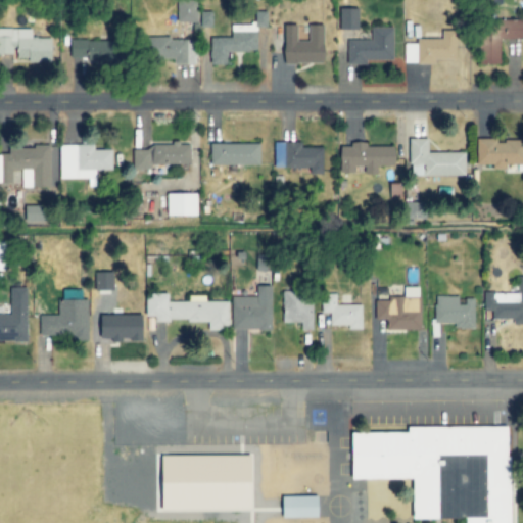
[(178,22),(197,22),(196,0),(186,0),(177,0),(178,22)]
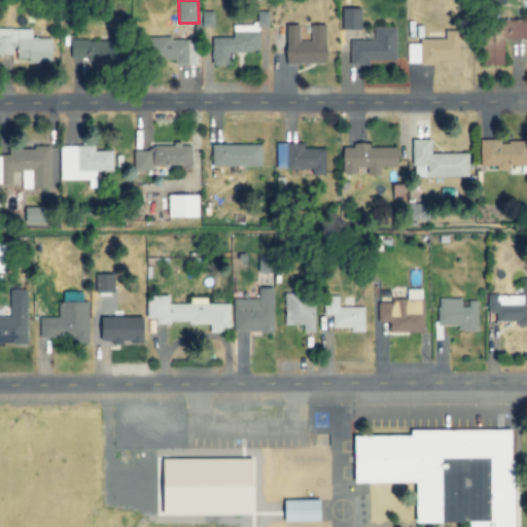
[(359,30),(360,9),(342,8),(341,30),(359,30)]
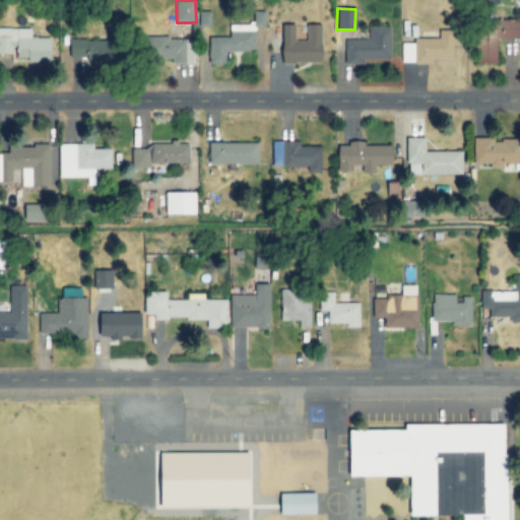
[(473,64),(495,64),(495,40),(516,39),(515,19),(473,20),(473,64)]
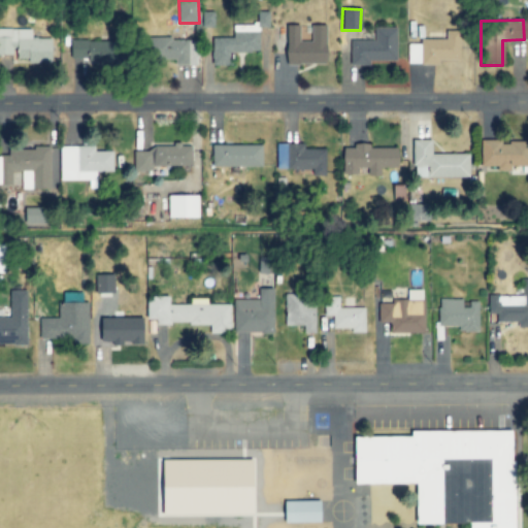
[(212,65),(232,65),(232,53),(260,53),(260,25),(233,25),(233,38),(212,38),(212,65)]
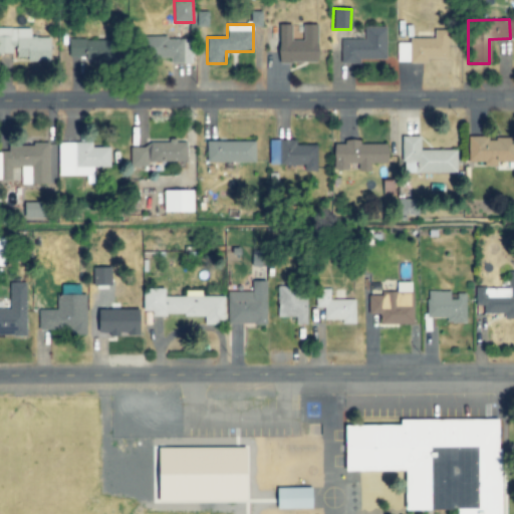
[(280,63),(319,63),(318,24),(303,25),(304,40),(293,41),(292,24),(280,25),(280,63)]
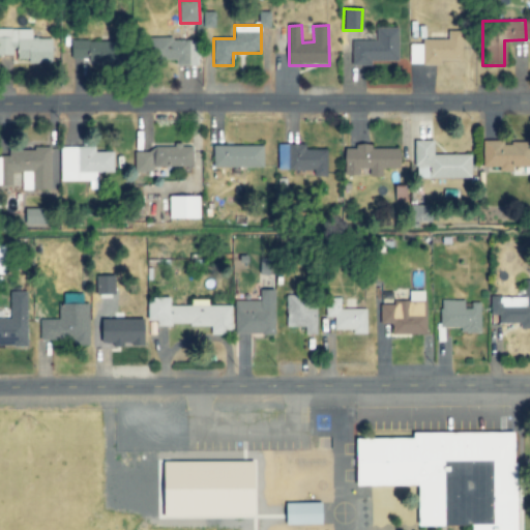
[(53,38),(31,38),(32,29),(0,28),(0,55),(16,56),(16,62),(52,62),(53,38)]
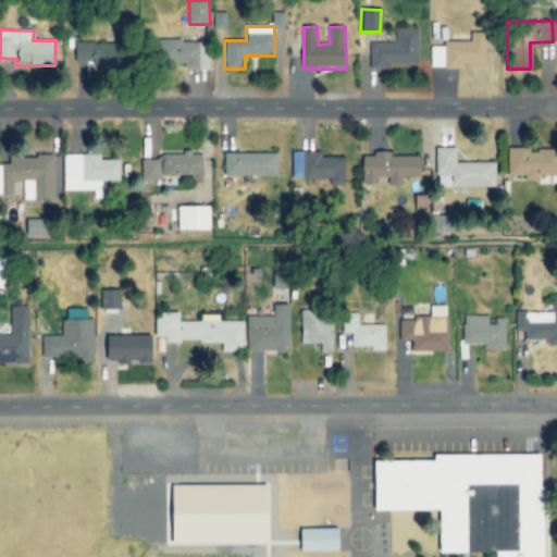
[(416,29),(394,29),(394,42),(369,44),(370,67),(417,66),(416,29)]
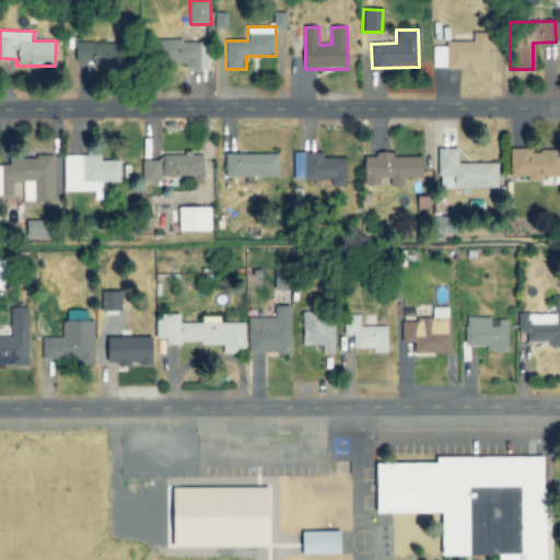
[(469,42),(443,42),(443,47),(430,47),(430,69),(463,68),(463,65),(483,65),(483,34),(469,34),(469,42)]
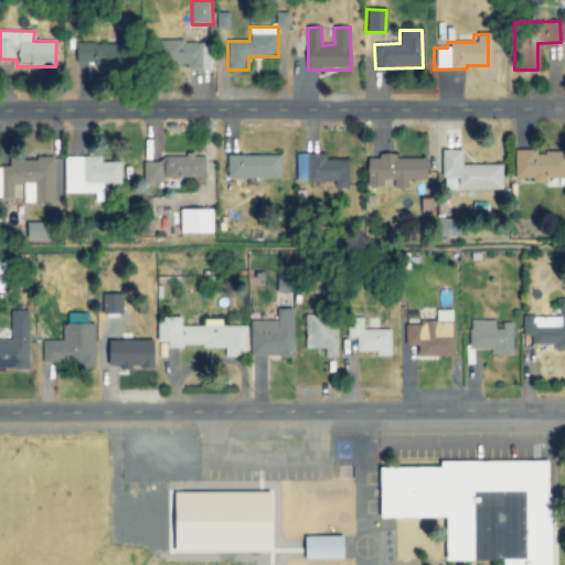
[(188,71),(212,70),(212,41),(166,43),(167,65),(188,64),(188,71)]
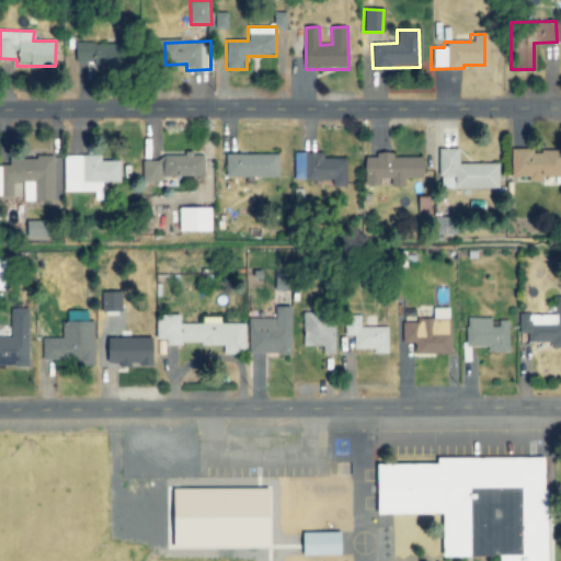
[(129,67),(129,45),(76,44),(76,66),(129,67)]
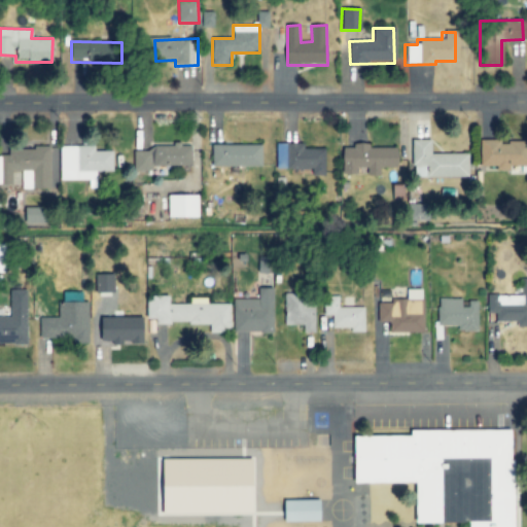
[(427,140),(409,140),(409,178),(465,178),(464,154),(427,154),(427,140)]
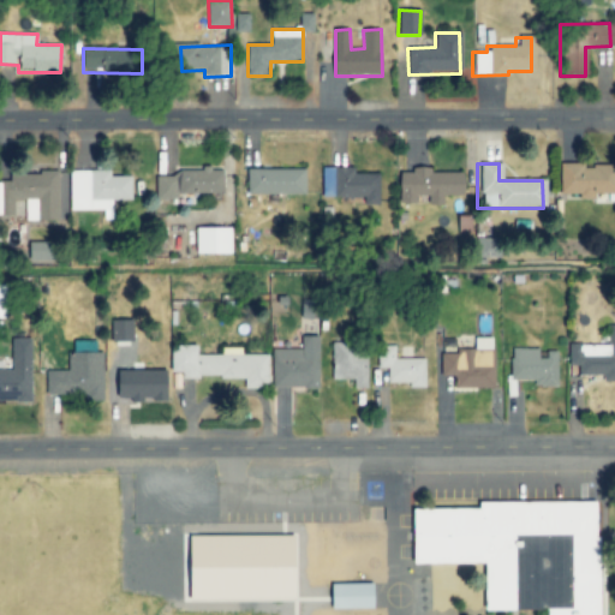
[(614,195),(613,167),(578,167),(578,163),(555,163),(555,195),(574,195),(574,199),(589,199),(589,195),(614,195)]
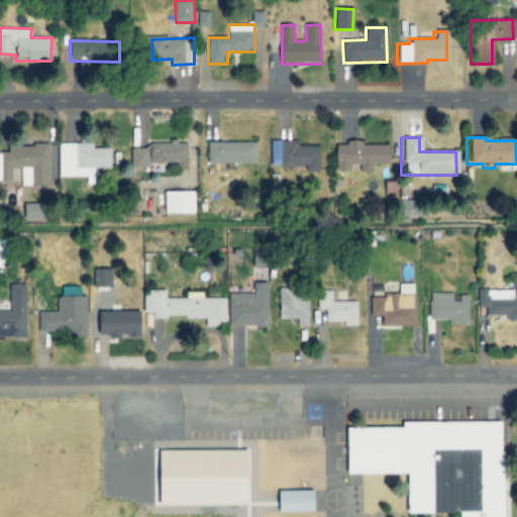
[(299,140),(272,139),(271,166),(306,166),(306,172),(319,172),(319,144),(299,144),(299,140)]
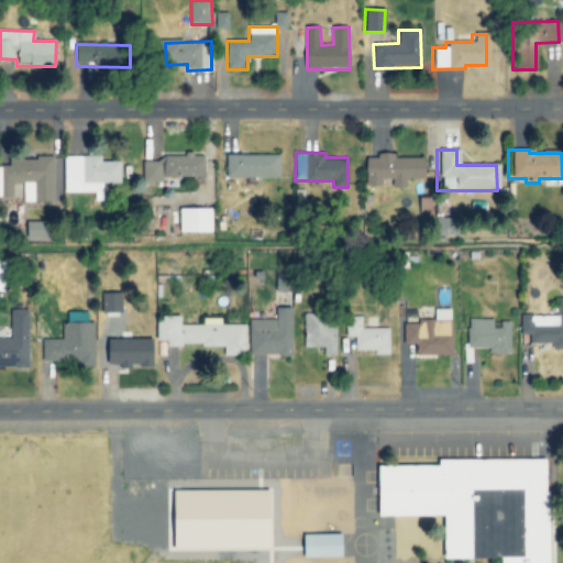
[(205,154),(164,153),(163,164),(161,164),(161,175),(205,177),(205,154)]
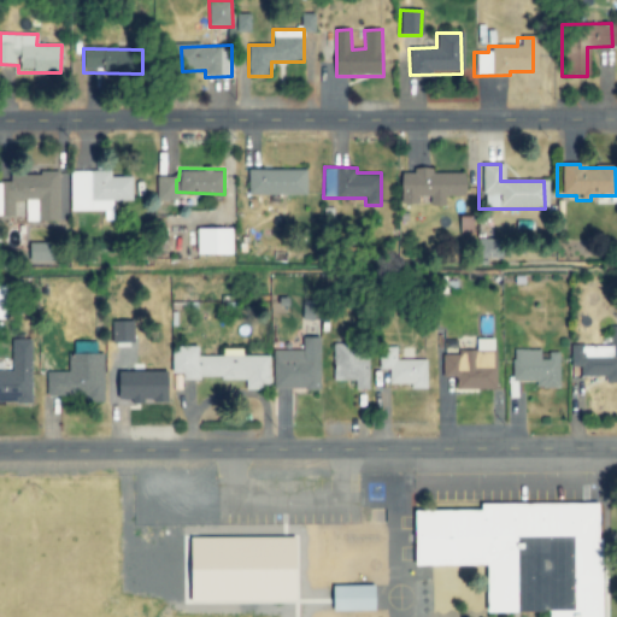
[(307,169),(250,168),(248,193),(306,195),(307,169)]
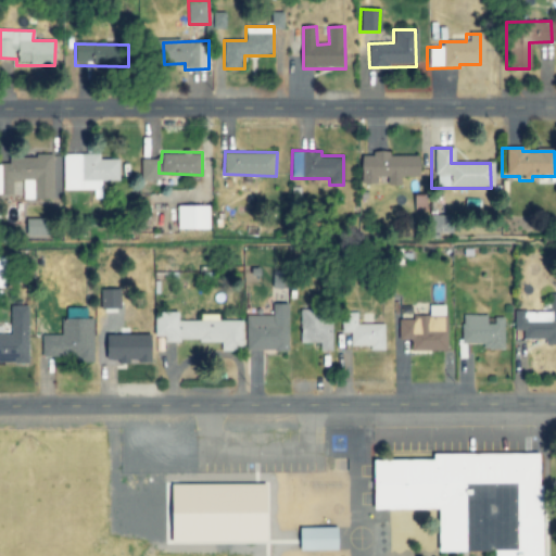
[(414,155),(386,156),(386,152),(368,152),(368,155),(356,156),(356,185),(377,185),(377,186),(397,186),(397,178),(415,178),(414,155)]
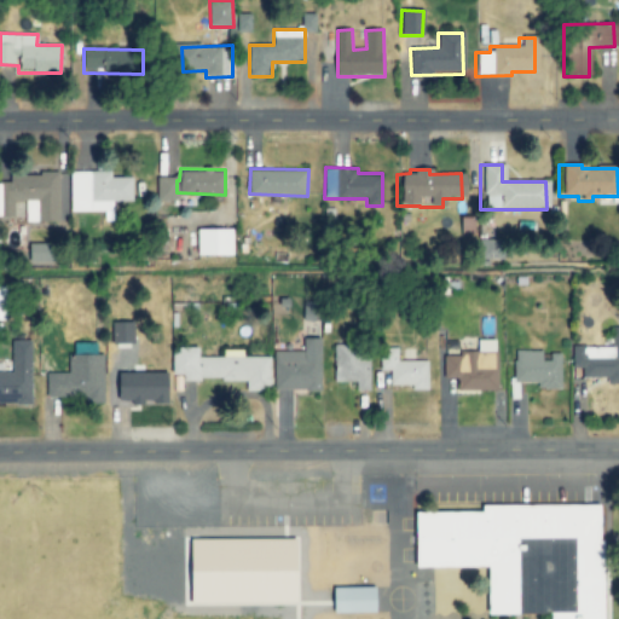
[(69,212),(104,212),(104,221),(113,220),(111,202),(132,201),(131,177),(109,177),(109,171),(68,172),(69,212)]
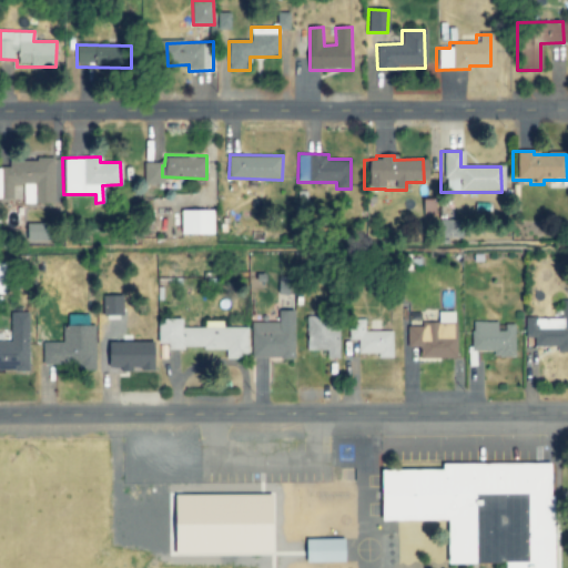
[(53,203),(53,160),(2,160),(2,199),(16,199),(16,184),(21,184),(21,203),(53,203)]
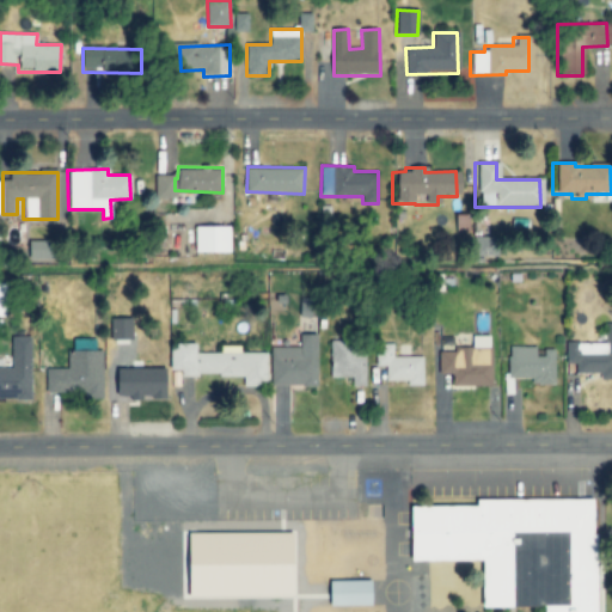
[(173,175),(154,176),(154,199),(175,197),(173,175)]
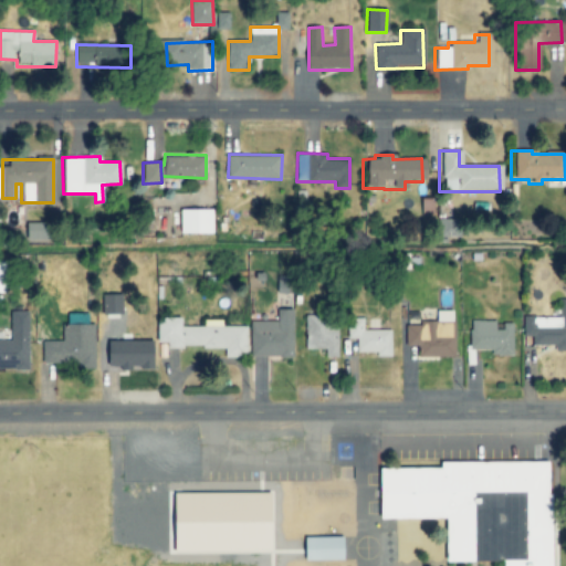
[(213,233),(213,209),(181,208),(181,232),(213,233)]
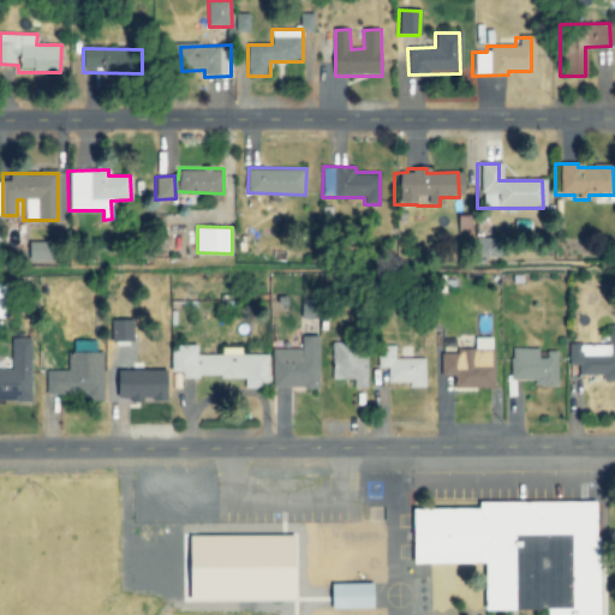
[(494,238),(473,239),(475,258),(495,257),(494,238)]
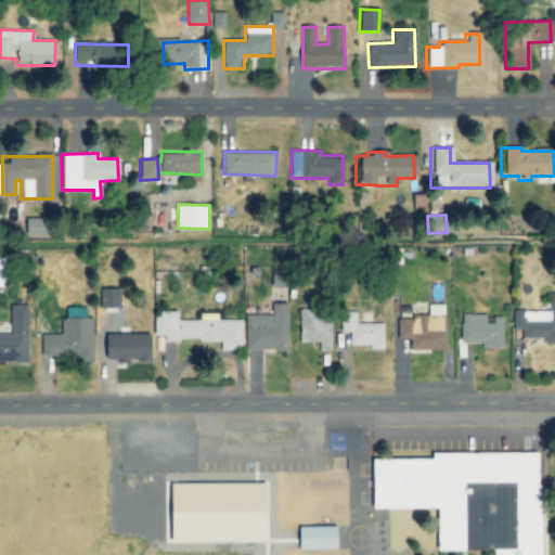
[(48,218),(27,218),(27,235),(49,235),(48,218)]
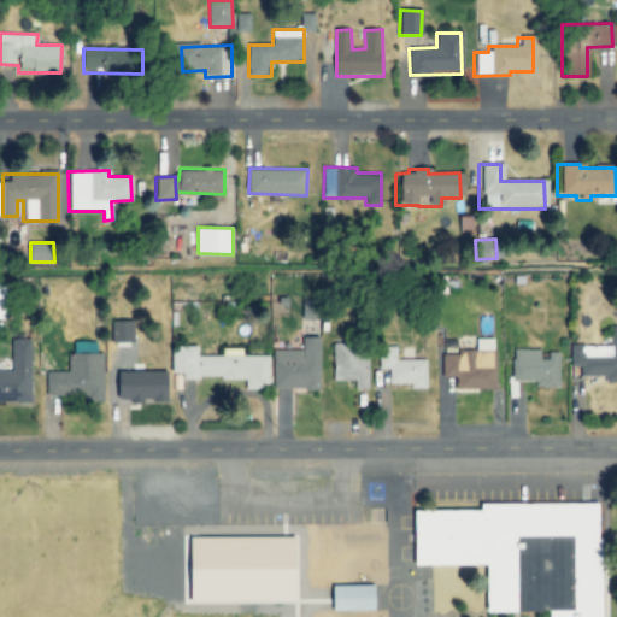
[(134,341),(134,321),(112,321),(112,342),(134,341)]
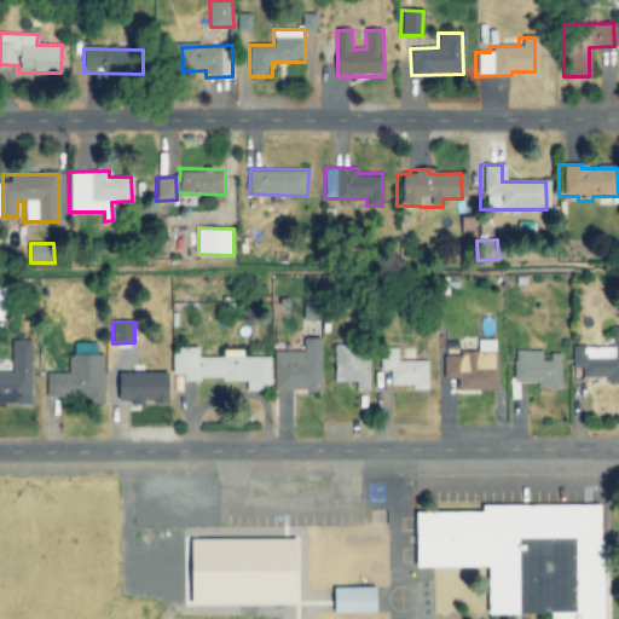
[(608,347),(578,347),(577,379),(603,379),(603,385),(618,385),(618,364),(618,327),(608,327),(608,347)]
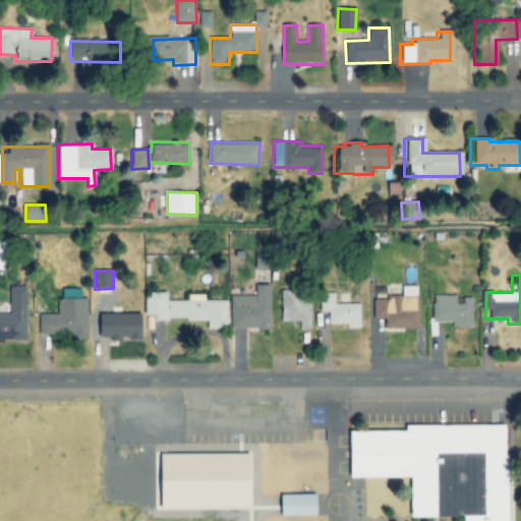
[(270,328),(270,284),(255,284),(255,295),(231,295),(231,329),(270,328)]
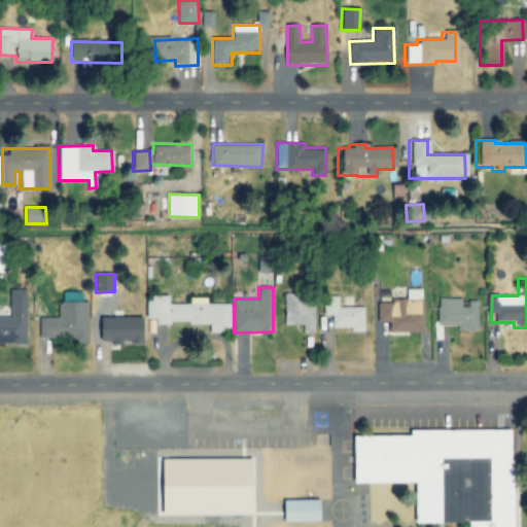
[(422,331),(422,288),(408,289),(408,301),(378,301),(378,321),(388,321),(388,331),(422,331)]
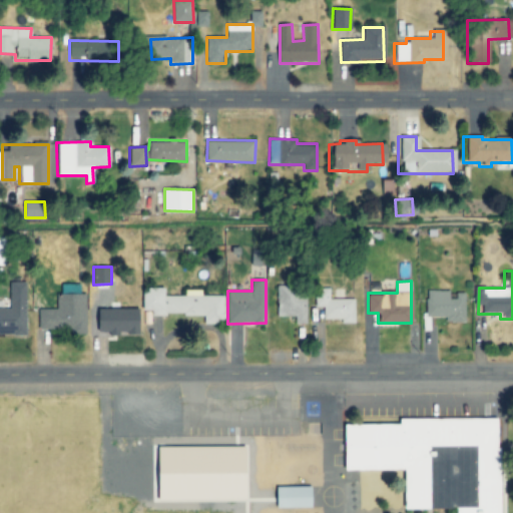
[(0,334),(26,334),(25,282),(10,282),(10,308),(0,308),(0,334)]
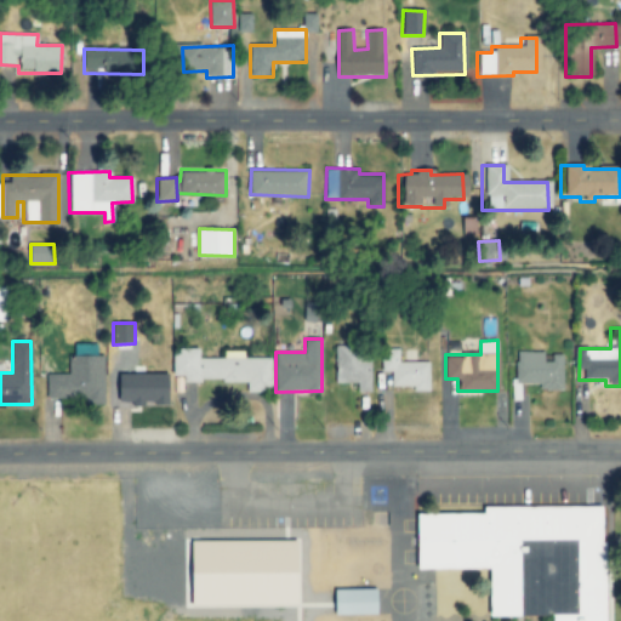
[(369,392),(370,359),(362,359),(362,346),(335,345),(335,382),(357,382),(355,392),(369,392)]
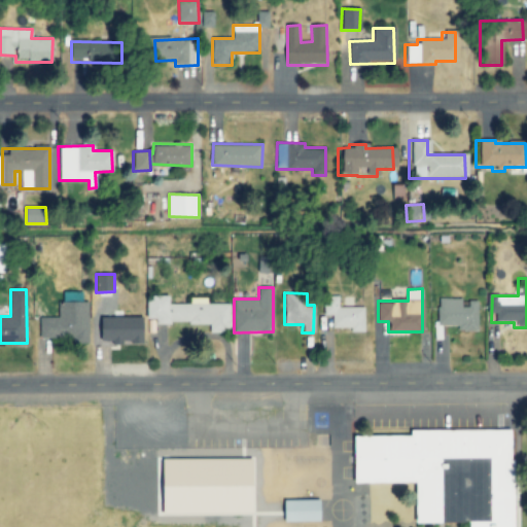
[(230,304),(207,304),(207,297),(190,297),(190,304),(171,304),(171,294),(148,294),(148,318),(156,318),(156,323),(211,323),(211,332),(230,332),(230,304)]
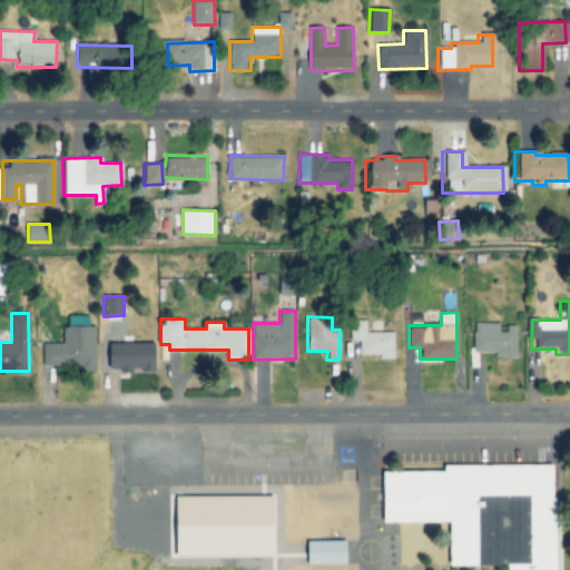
[(393,332),(366,332),(366,320),(350,321),(350,340),(359,340),(359,354),(380,354),(380,360),(394,359),(393,332)]
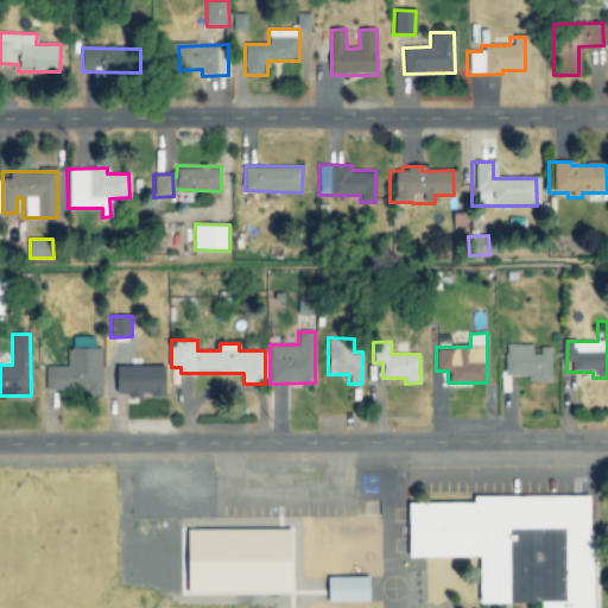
[(551,381),(551,347),(532,347),(532,344),(504,344),(505,375),(526,375),(526,381),(551,381)]
